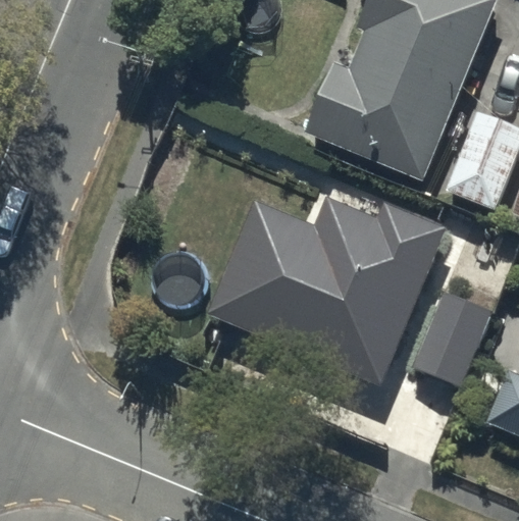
[(424,181),(497,0),(363,0),(352,29),(362,33),(349,64),(335,59),(305,134),(424,181)]
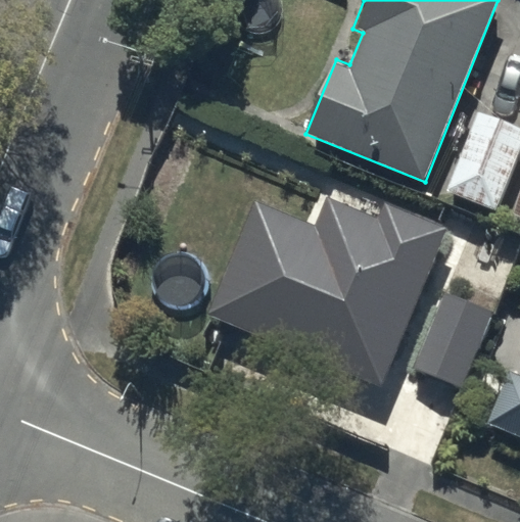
[(519,144),(519,128),(477,112),(445,194),(494,212),(519,144)]
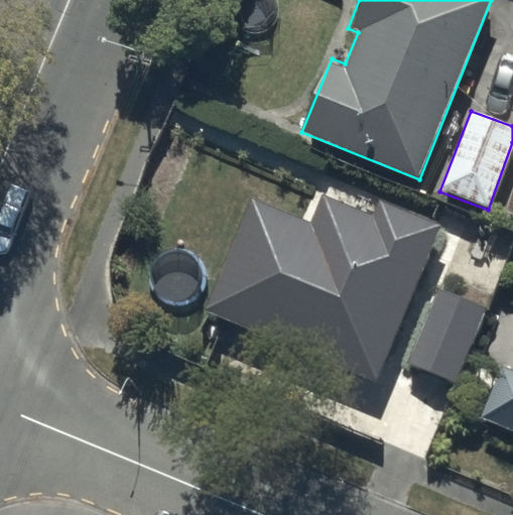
[(512,188),(504,211),(512,214),(512,188)]
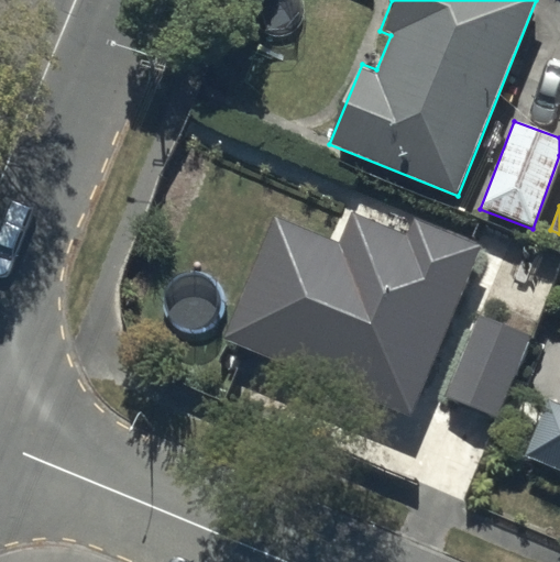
[(340,241),(273,215),(222,337),(410,416),(482,244),(413,216),(406,233),(352,210),(340,241)]
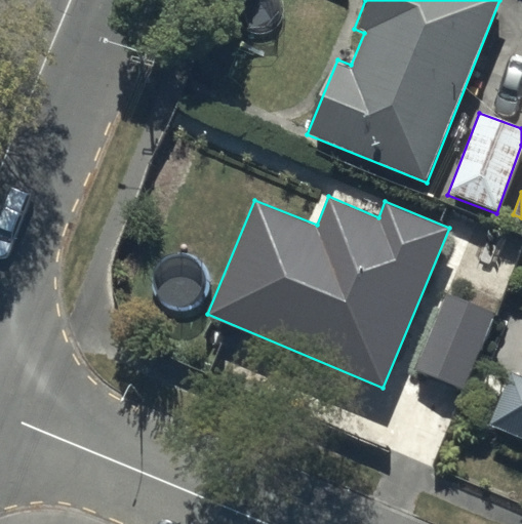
[(494,314),(444,292),(412,370),(463,391),(494,314)]
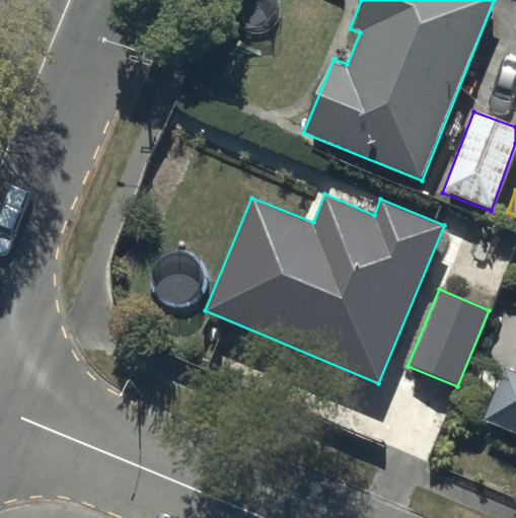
[(515,373),(504,368),(483,422),(515,435),(515,373)]
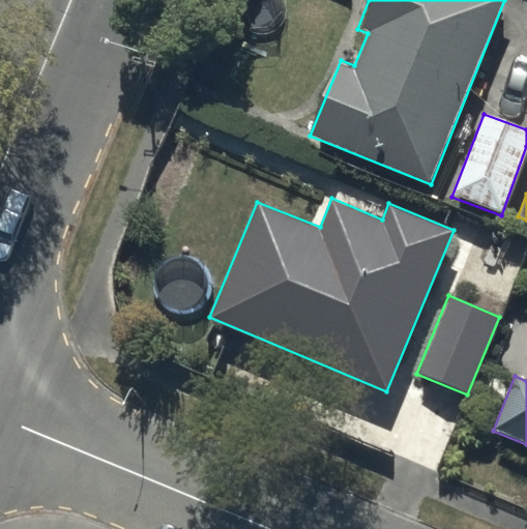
All buildings are outlined.
